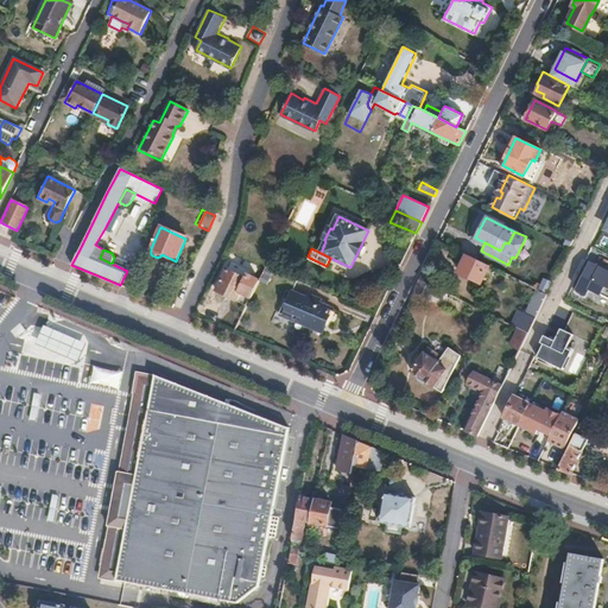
[(488,266),(468,255),(455,283),(475,292),(488,266)]
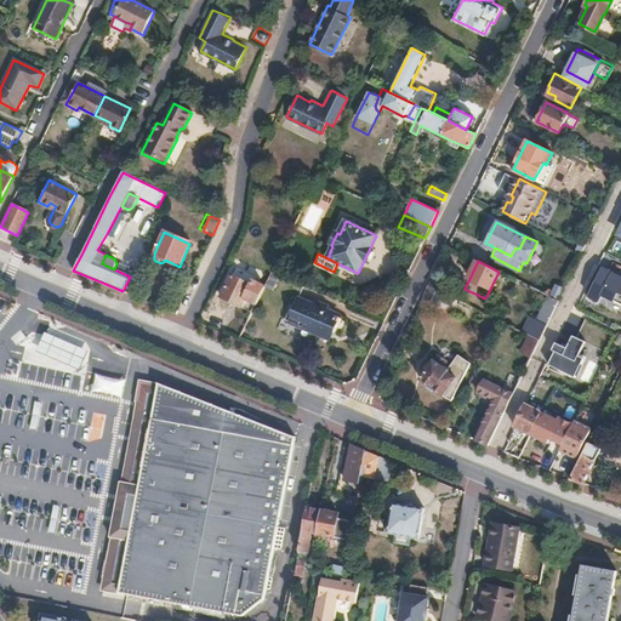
[(251,311),(263,285),(252,279),(254,275),(234,267),(221,296),(251,311)]
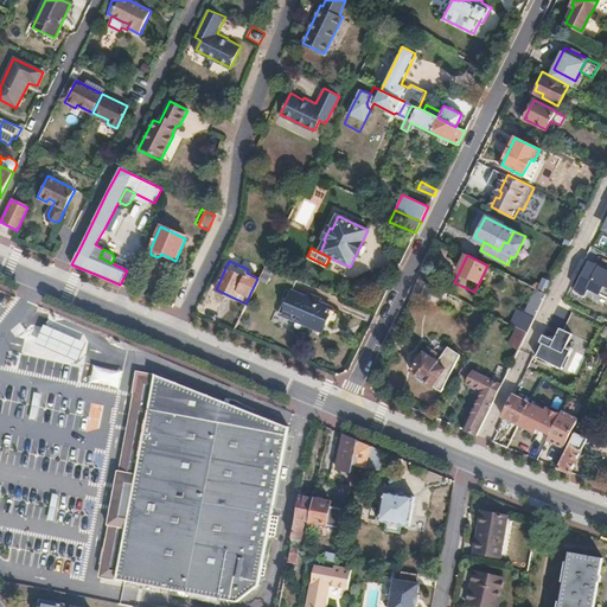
[(606,269),(590,262),(576,291),(589,296),(592,289),(604,295),(606,288),(606,269)]
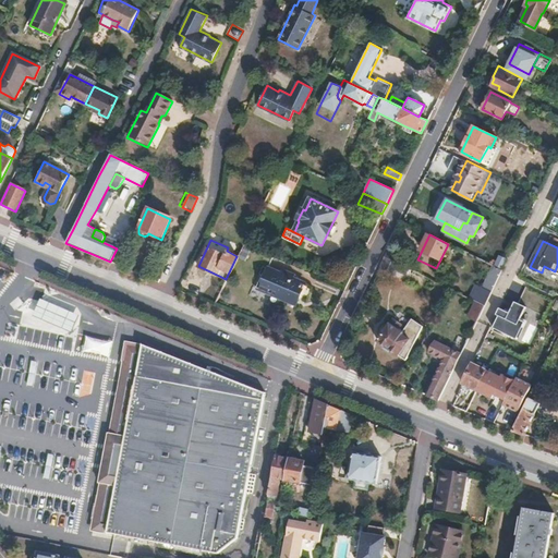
[(385,255),(398,263),(401,255),(388,249),(385,255)]
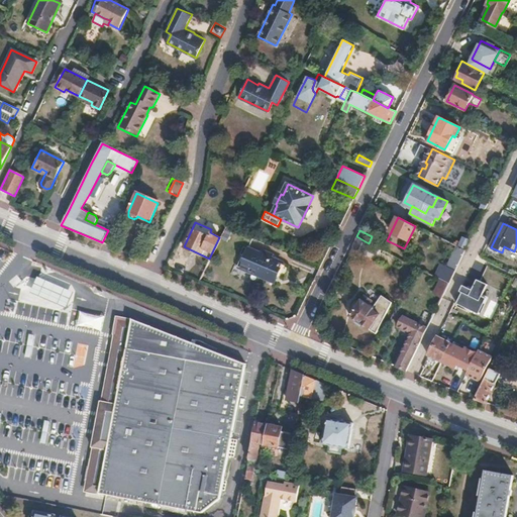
[(356,236),(352,246),(366,253),(370,243),(369,243),(356,236)]
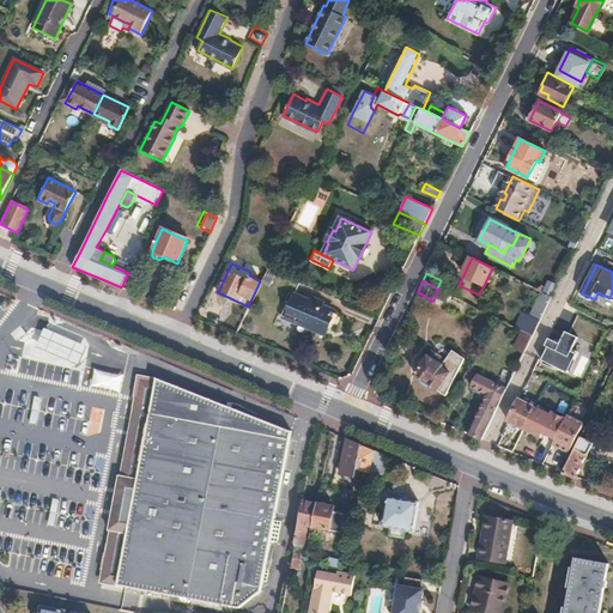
[(544,292),(551,296),(557,285),(548,281),(544,292)]
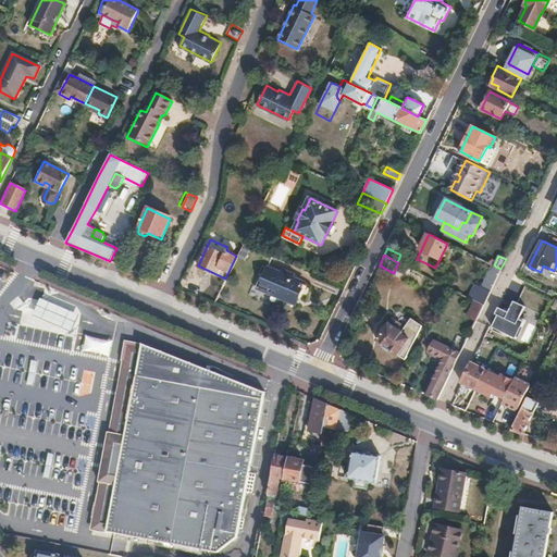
[(265,268),(260,282),(274,288),(272,294),(292,301),(294,296),(297,298),(304,284),(291,279),(293,272),(279,265),(275,272),(265,268)]
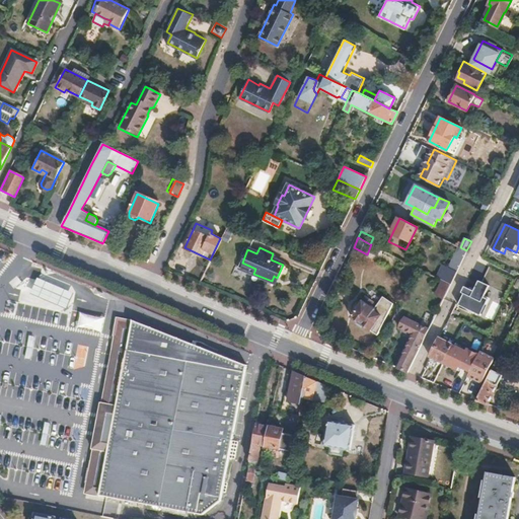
[(450,284),(466,250),(460,247),(444,280),(450,284)]
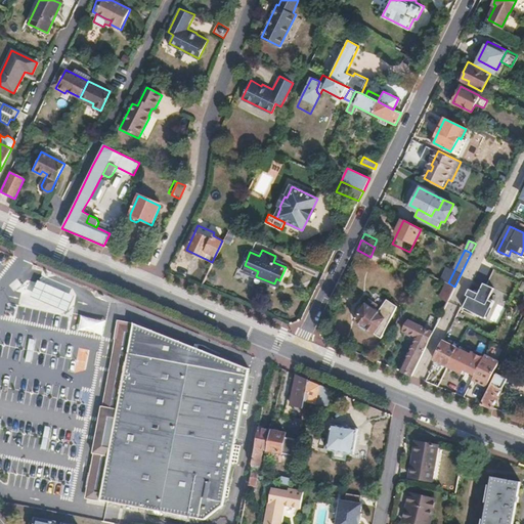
[(258,271),(245,265),(243,270),(256,276),(258,271)]
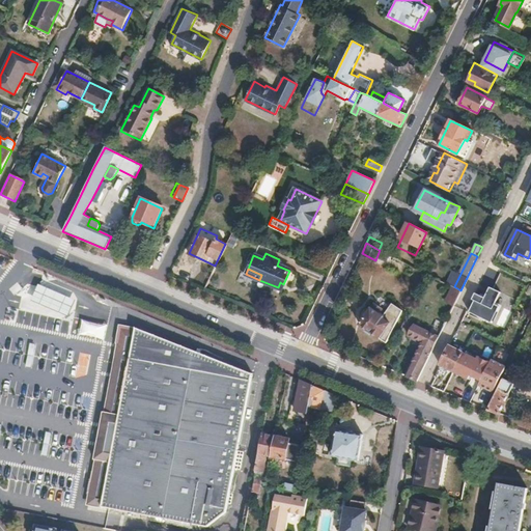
[(79,299),(42,283),(36,299),(73,313),(79,299)]
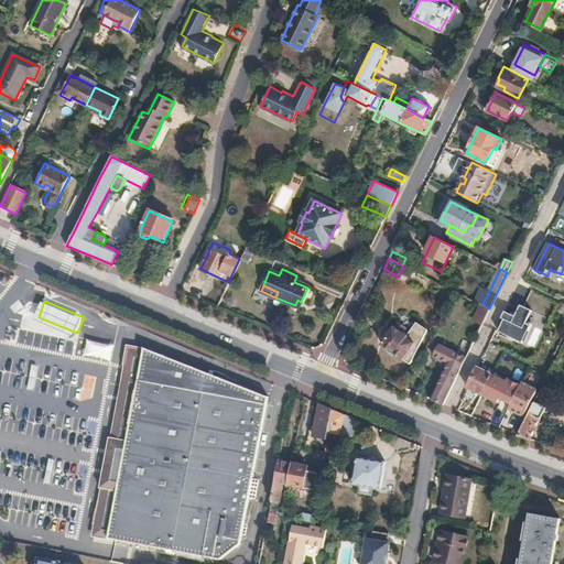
[(489,308),(483,304),(479,303),(475,312),(472,318),(483,323),(489,308)]
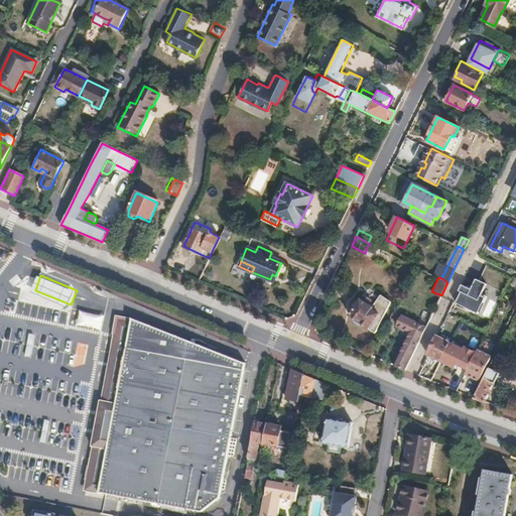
[(486,284),(477,280),(472,289),(464,285),(461,292),(463,293),(458,303),(479,314),(487,299),(481,296),(486,284)]
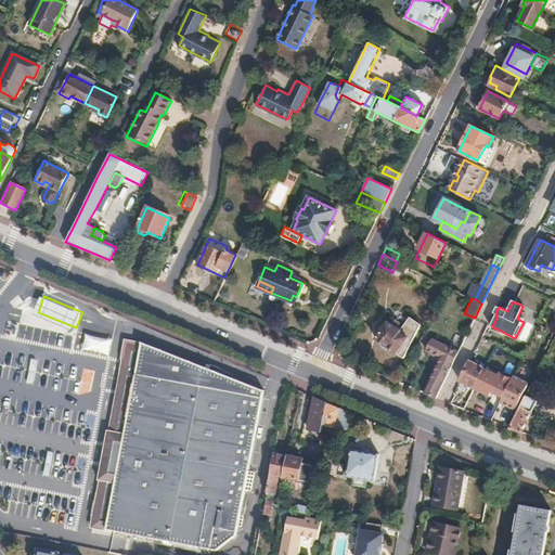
[(481,304),(475,318),(468,330),(475,333),(482,317),(486,318),(490,308),(481,304)]
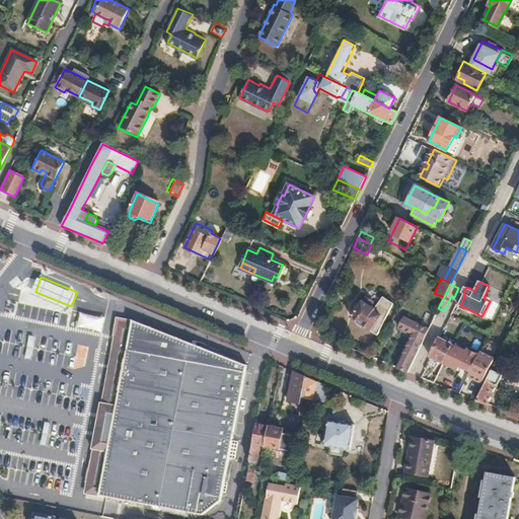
[(373,301),(366,296),(363,301),(362,301),(351,316),(376,335),(392,303),(382,296),(375,307),(370,304),(373,301)]
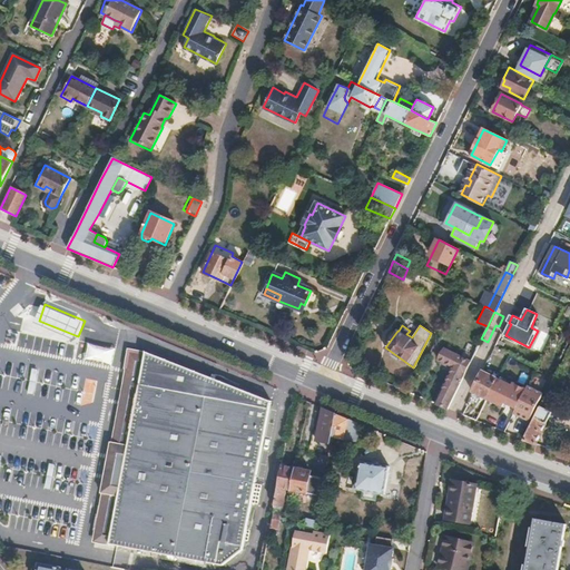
[(88,345),(86,361),(114,364),(116,349),(88,345)]
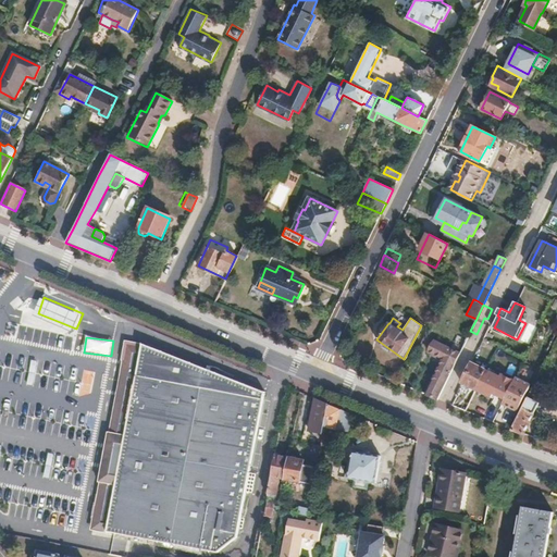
[(432,382),(425,394),(437,398),(459,354),(433,341),(428,351),(441,358),(430,381),(432,382)]
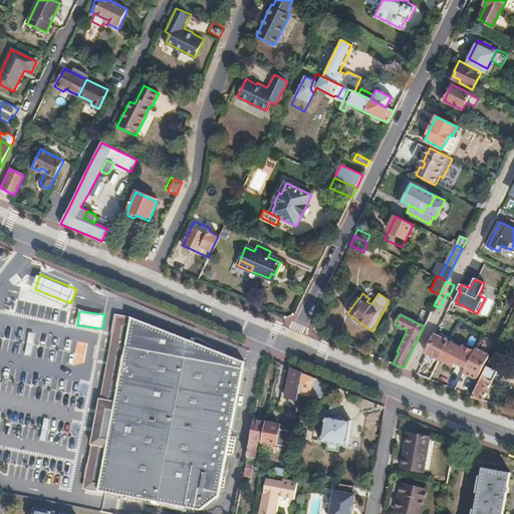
[(126,347),(243,368),(245,360),(132,316),(127,342),(126,347)]
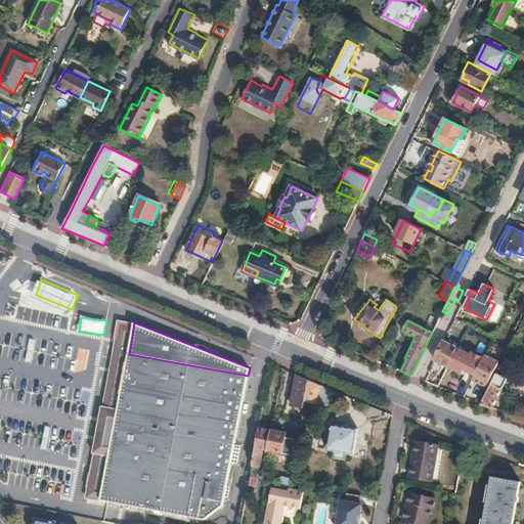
[(433,360),(447,366),(455,348),(442,342),(433,360)]
